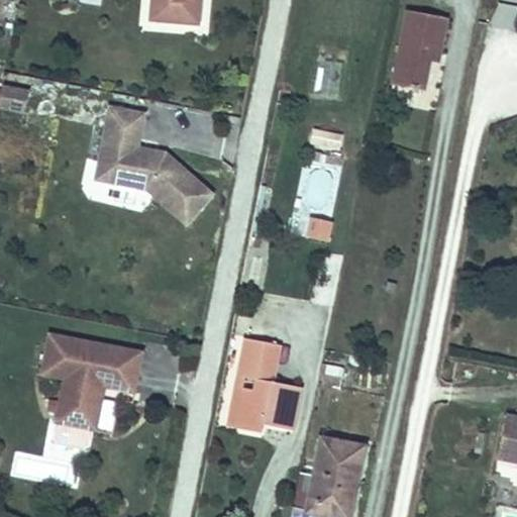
[(151,0),(149,21),(199,25),(201,0),(151,0)]
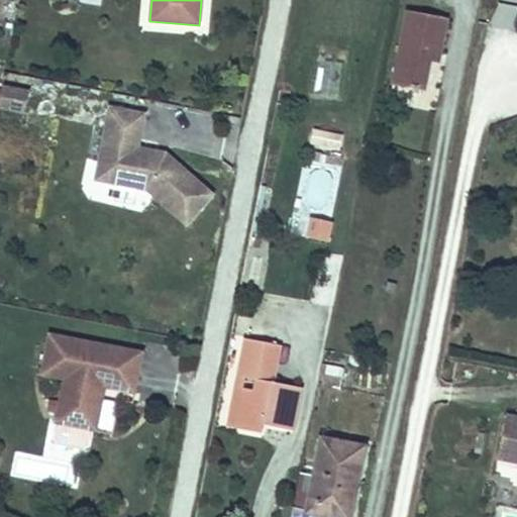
[(440,55),(447,18),(408,10),(393,85),(424,91),(430,61),(432,54),(440,55)]
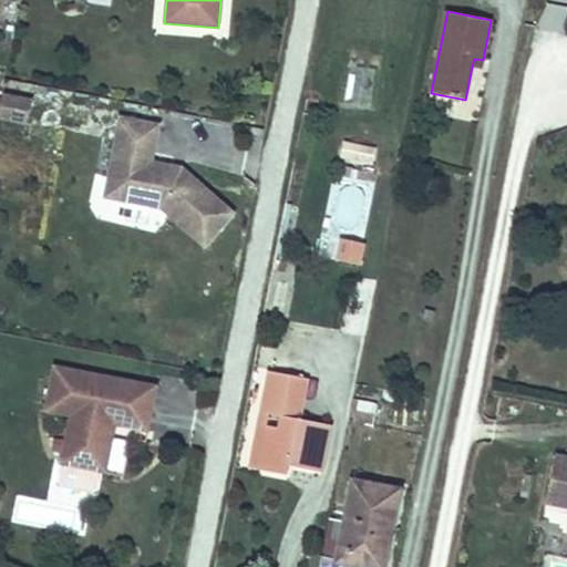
[(481,69),(483,60),(474,59),(472,66),(481,69)]
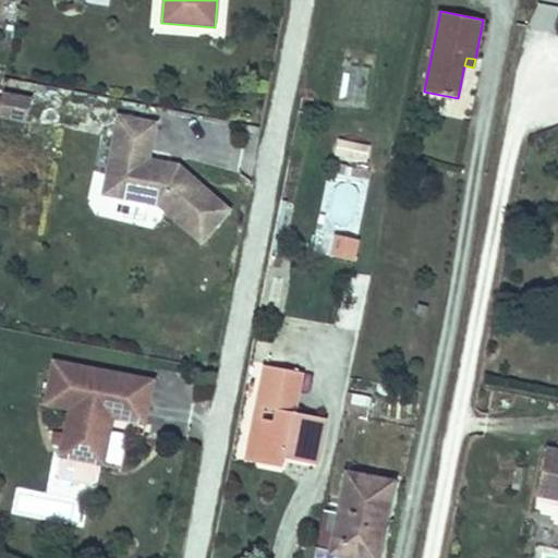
[(0,114),(26,121),(32,95),(3,89),(0,105),(0,114)]
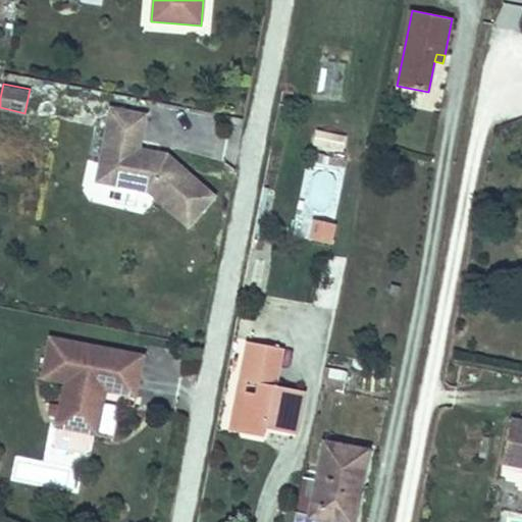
[(159,154),(139,150),(146,116),(111,109),(100,165),(112,167),(109,185),(149,192),(189,226),(214,197),(166,155),(163,158),(159,154)]
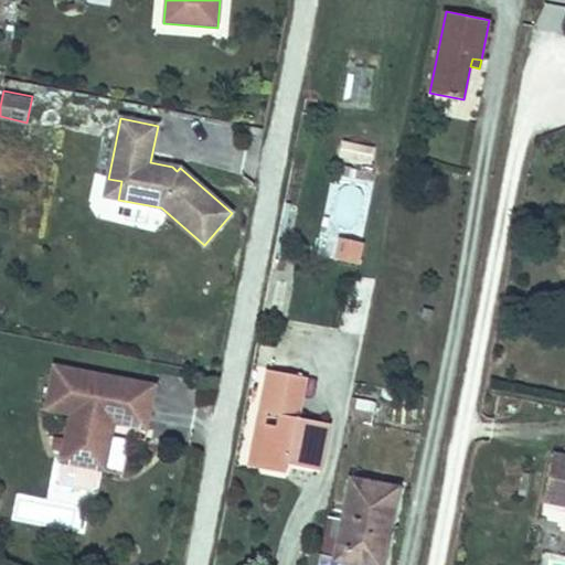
[(342,139),(338,156),(364,162),(369,145),(342,139)]
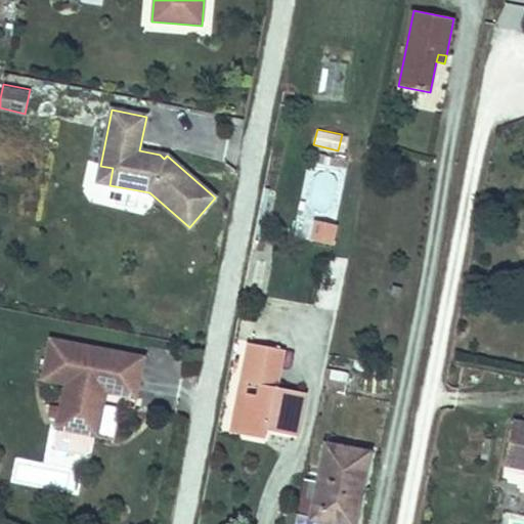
[(110,185),(113,168),(100,166),(97,182),(110,185)]
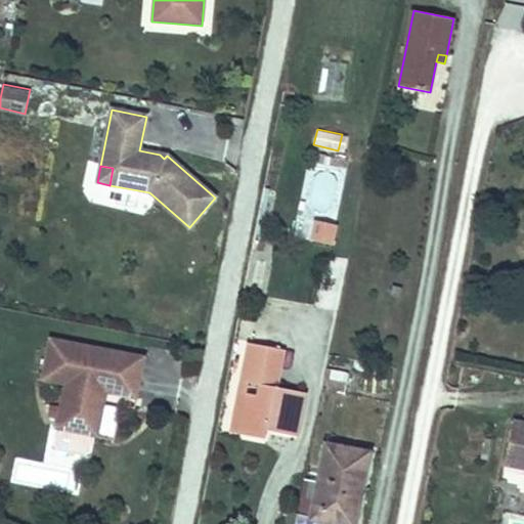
[(305,200),(328,209),(340,176),(317,168),(305,200)]
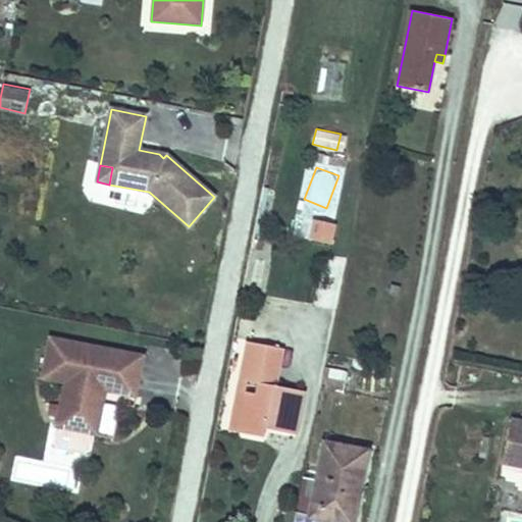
[(330,244),(334,224),(315,220),(311,240),(330,244)]
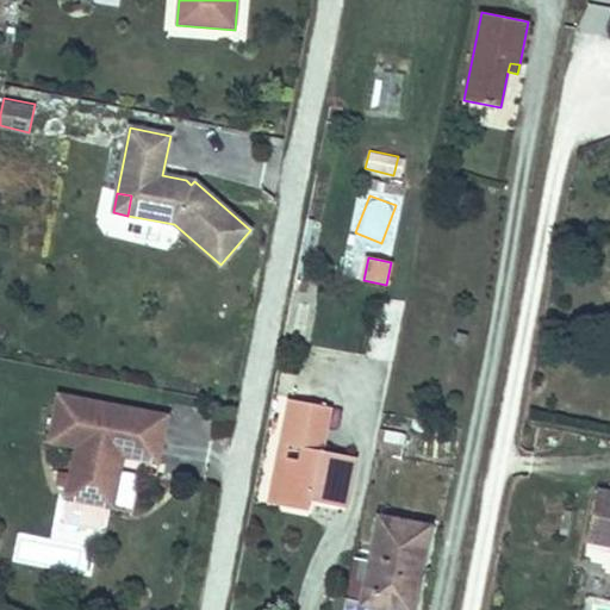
[(465,346),(468,335),(456,331),(454,342),(465,346)]
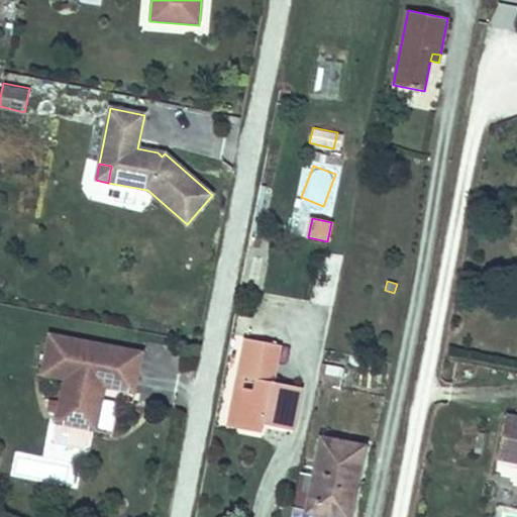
[(135,394),(143,352),(48,334),(40,376),(64,380),(56,424),(97,432),(104,397),(90,394),(92,385),(105,389),(135,394)]
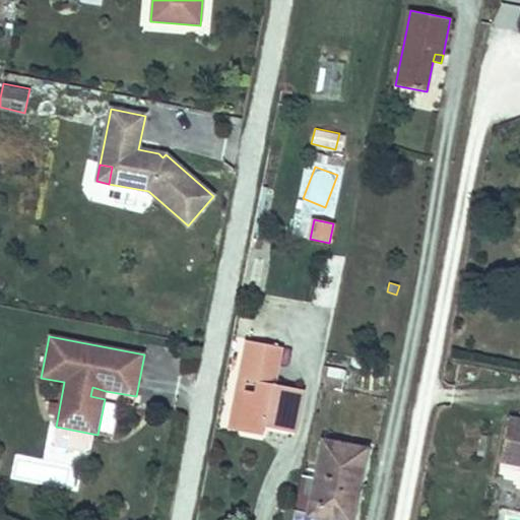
[(295,433),(303,390),(274,385),(266,383),(270,366),(278,367),(281,347),(247,340),(243,361),(249,362),(246,380),(257,383),(255,393),(244,390),(236,431),(263,436),(265,428),(295,433)]
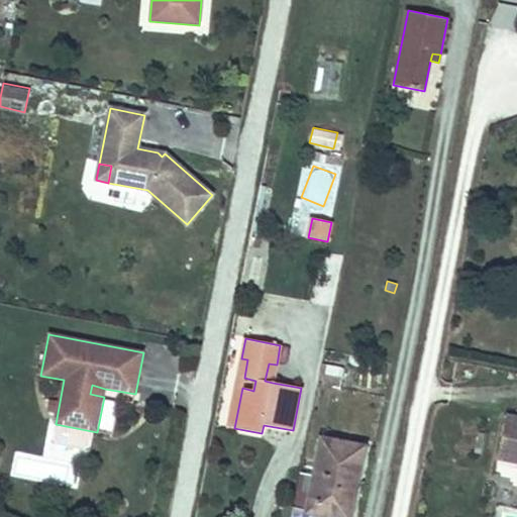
[(244,378),(247,359),(241,358),(228,427),(234,428),(242,388),(244,378)]
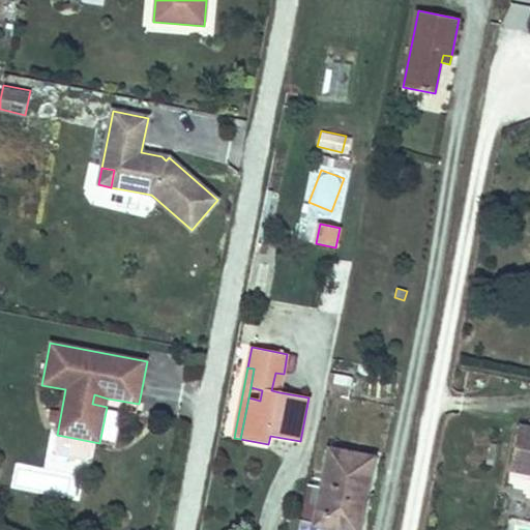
[(280,392),(284,374),(275,373),(271,390),(280,392)]
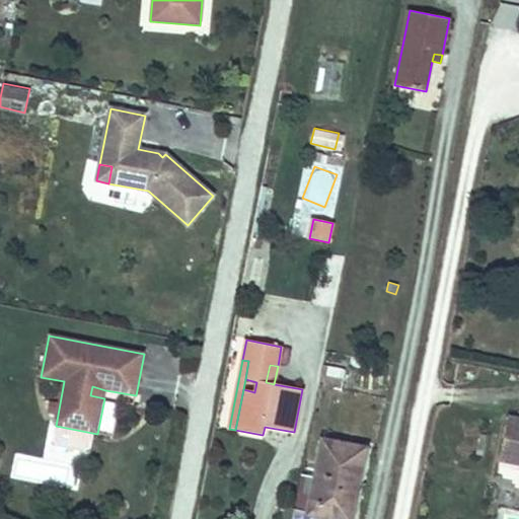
[(343,381),(345,370),(323,365),(320,377),(343,381)]
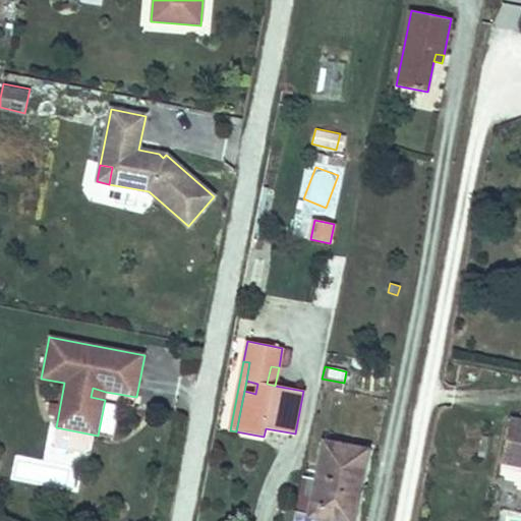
[(105,400),(106,392),(93,388),(91,397),(105,400)]
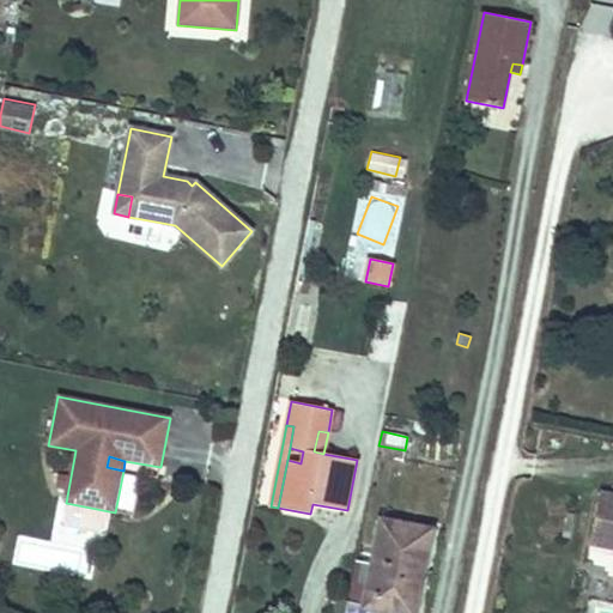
[(612,496),(600,495),(590,544),(612,547),(612,496)]
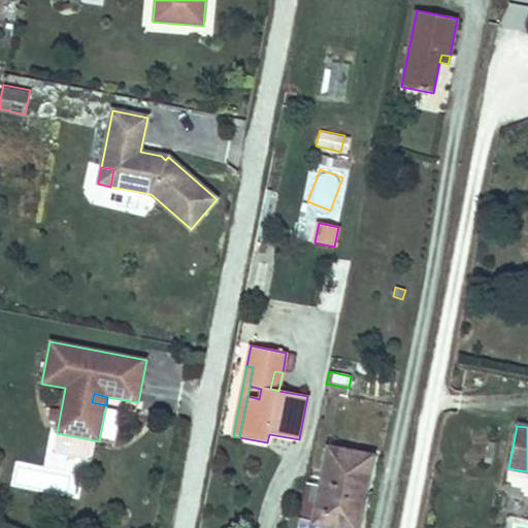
[(362,503),(371,458),(329,450),(315,522),(299,519),(297,527),(326,527),(327,525),(341,527),(350,527),(356,502),(362,503)]
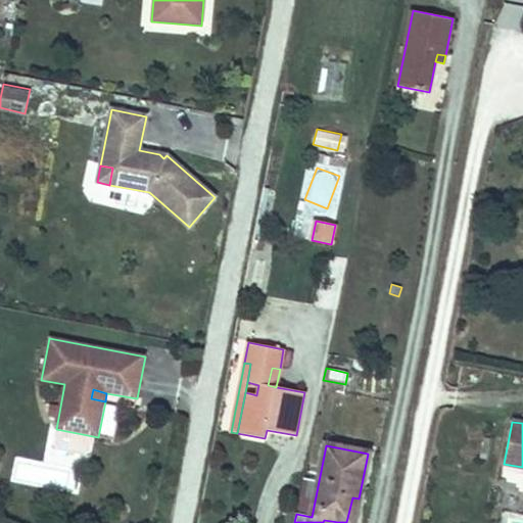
[(353,522),(359,498),(352,497),(346,522),(353,522)]
